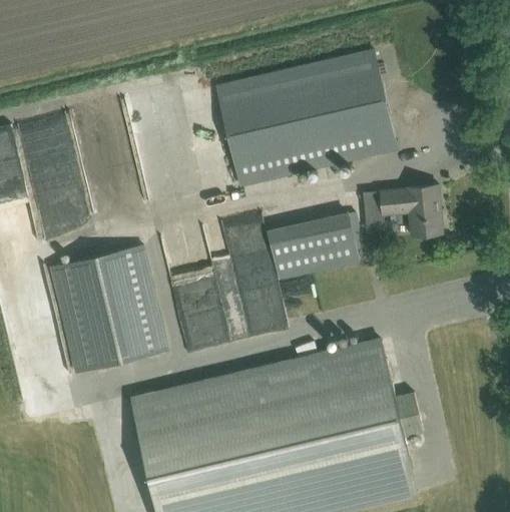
[(372,47),(352,52),(215,85),(238,184),(396,146),(372,47)]
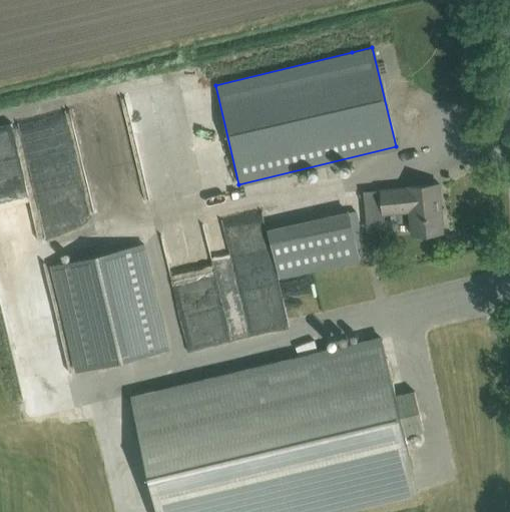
[(7,122),(0,123),(0,151),(4,150),(7,165),(16,163),(7,122)]
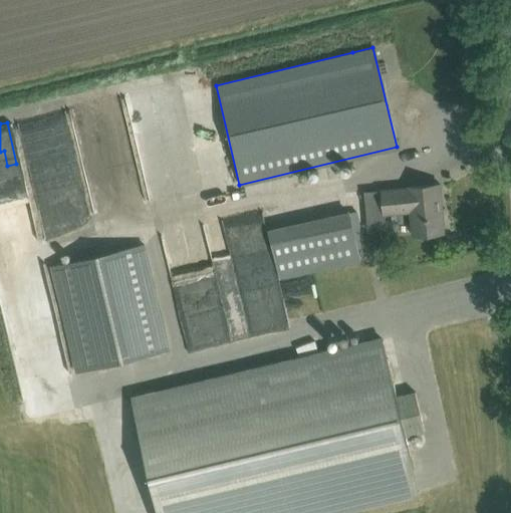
[(438,184),(418,185),(406,186),(406,187),(379,189),(381,213),(408,211),(410,234),(442,231),(438,184)]
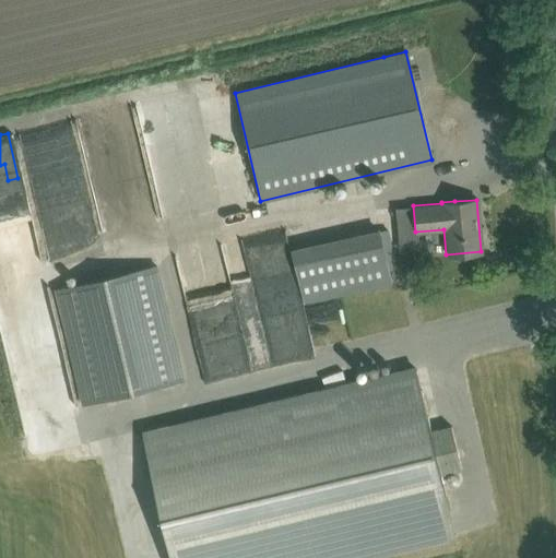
[(385,229),(309,247),(291,251),(303,303),(389,282),(386,269),(393,266),(385,229)]
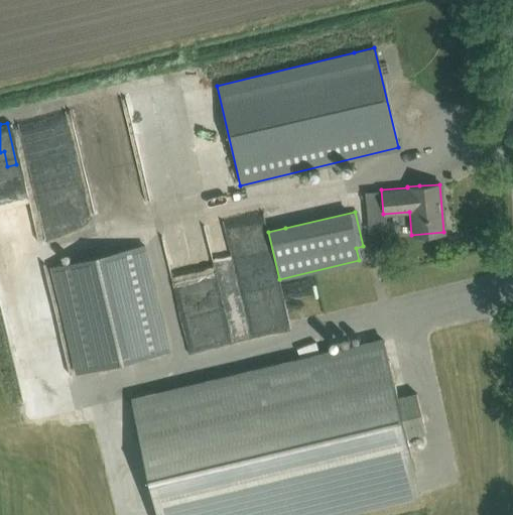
[(50,268),(76,373),(167,351),(142,246),(50,268)]
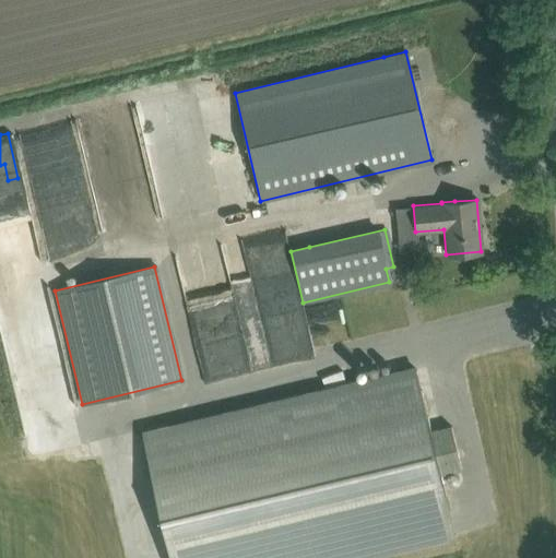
[(141,434),(169,557),(350,557),(453,534),(439,473),(459,469),(449,426),(429,430),(414,369),(141,434)]
